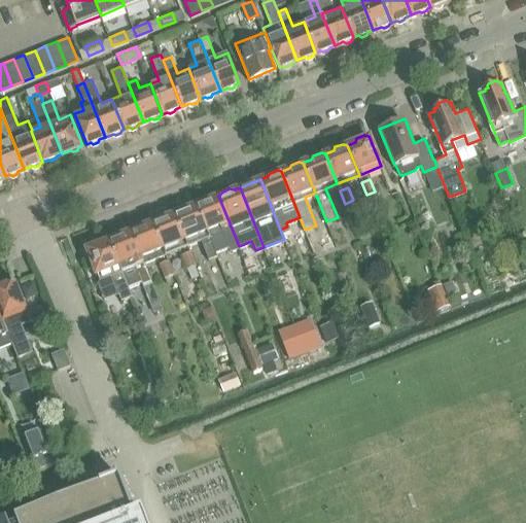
[(198,205),(197,205),(208,235),(214,251),(229,246),(230,249),(239,246),(218,196),(212,199),(207,198),(200,201),(198,205)]
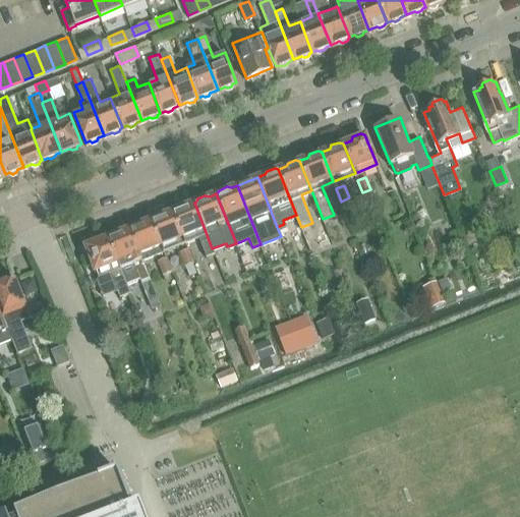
[(213,249),(206,232),(194,203),(188,206),(183,205),(176,208),(173,211),(185,241),(197,236),(206,255),(214,251),(213,249)]
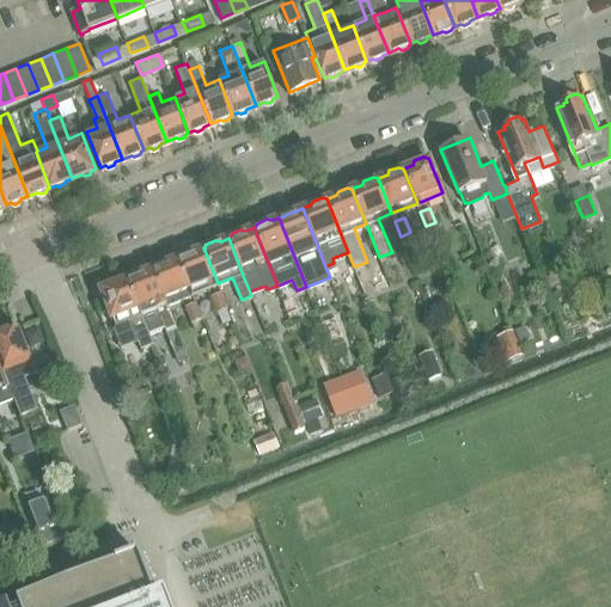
[(191,293),(218,283),(203,247),(195,251),(190,250),(182,253),(179,257),(178,258),(191,293)]
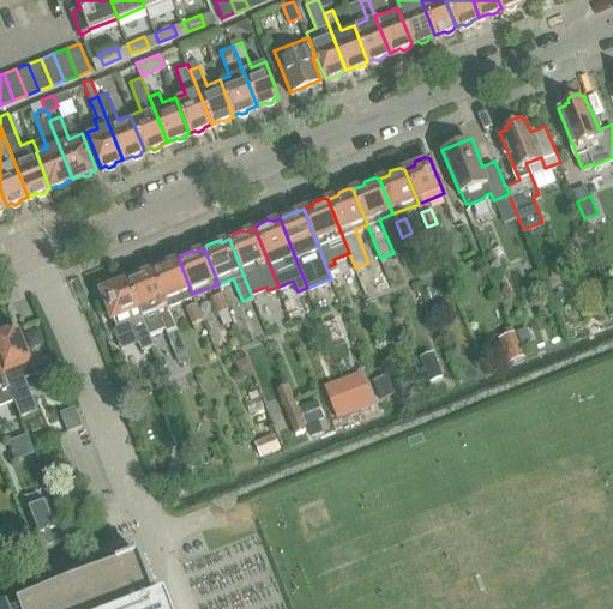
[(155,269),(152,270),(167,305),(192,294),(179,259),(170,261),(166,261),(157,264),(155,269)]
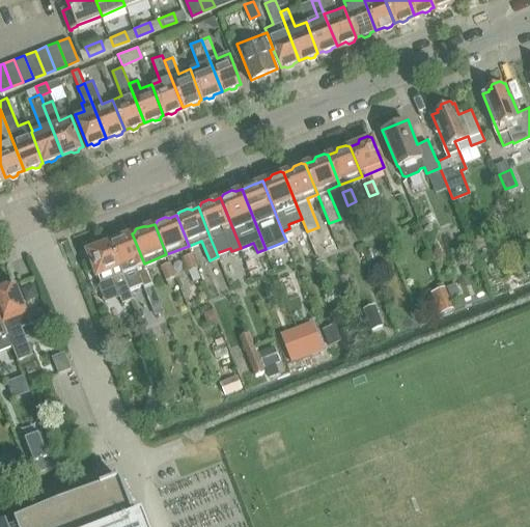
[(111,242),(110,242),(122,272),(129,287),(142,282),(143,286),(152,283),(144,264),(132,233),(124,236),(120,234),(113,238),(111,242)]
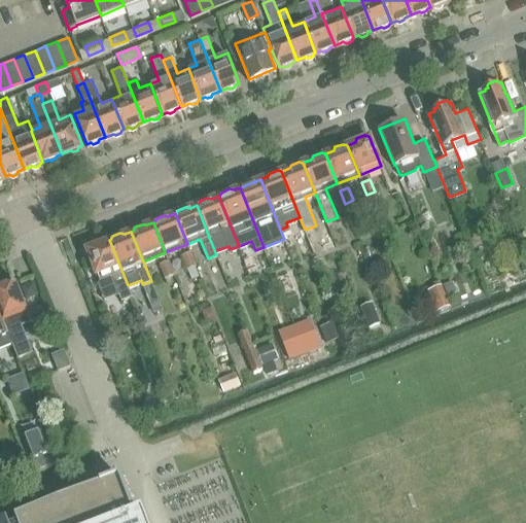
[(525,250),(520,235),(512,238),(524,270),(525,269),(525,250)]
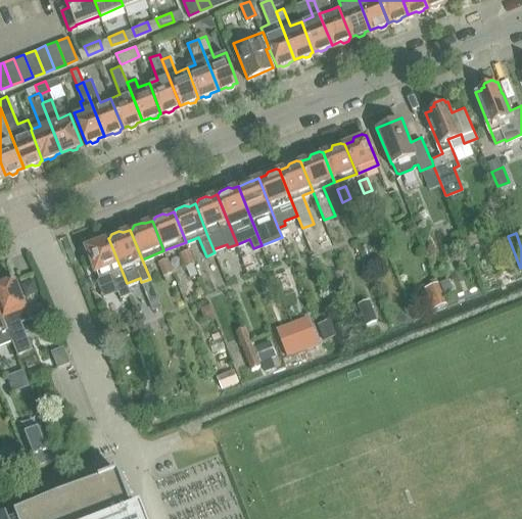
[(98,240),(86,244),(93,263),(90,264),(93,269),(97,272),(99,277),(97,281),(101,289),(115,284),(117,290),(121,297),(131,293),(127,283),(121,268),(108,238),(102,241),(98,240)]
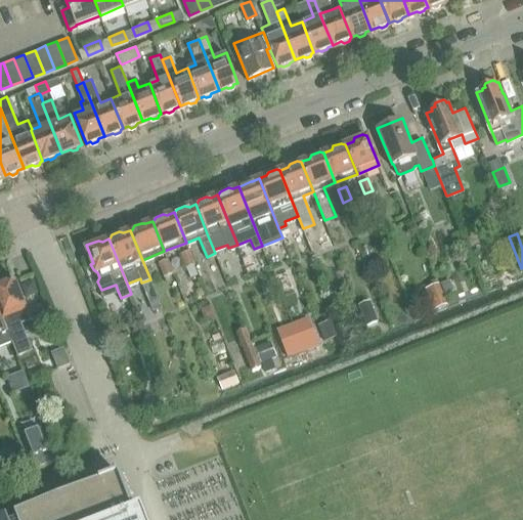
[(189,250),(181,253),(185,265),(194,262),(189,250)]
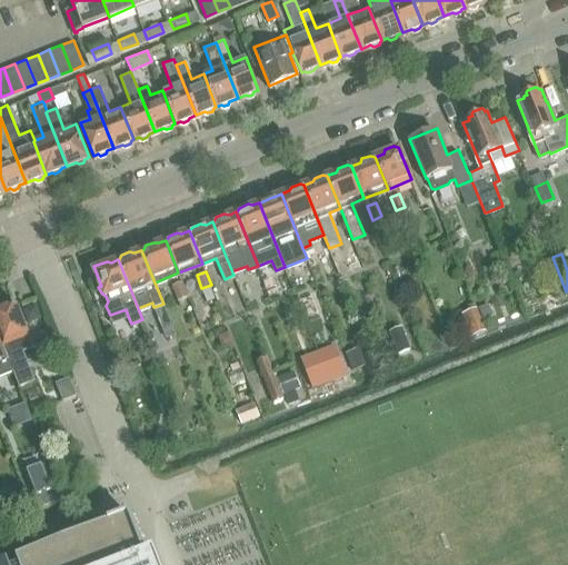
[(181,280),(172,285),(178,298),(187,294),(181,280)]
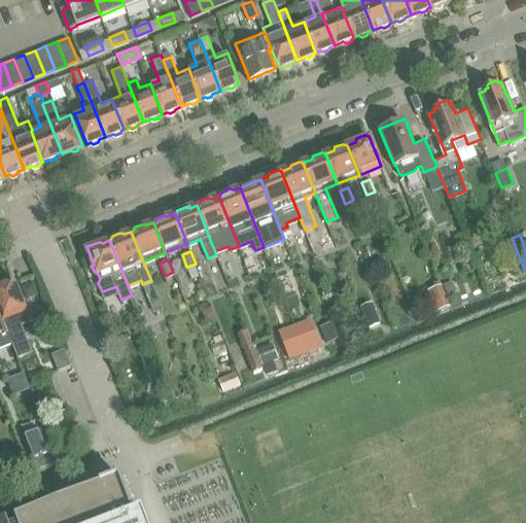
[(0,309),(2,314),(8,330),(12,341),(18,355),(31,350),(21,323),(30,319),(14,281),(15,280),(13,277),(10,279),(9,277),(0,280),(0,309)]
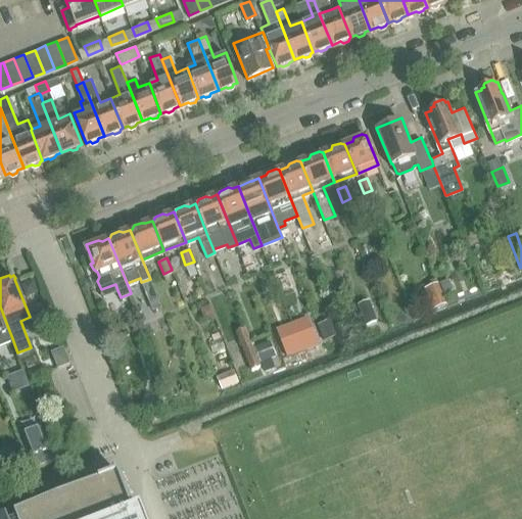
[(33,277),(21,282),(26,293),(38,289),(33,277)]
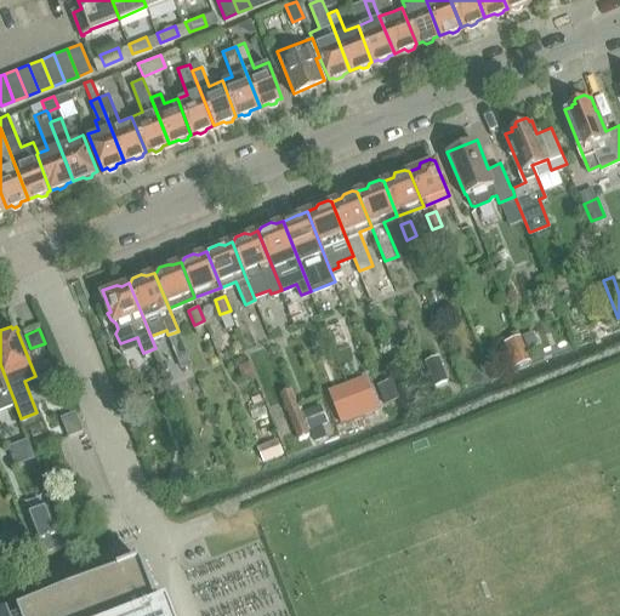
[(532,329),(522,334),(528,346),(538,342),(532,329)]
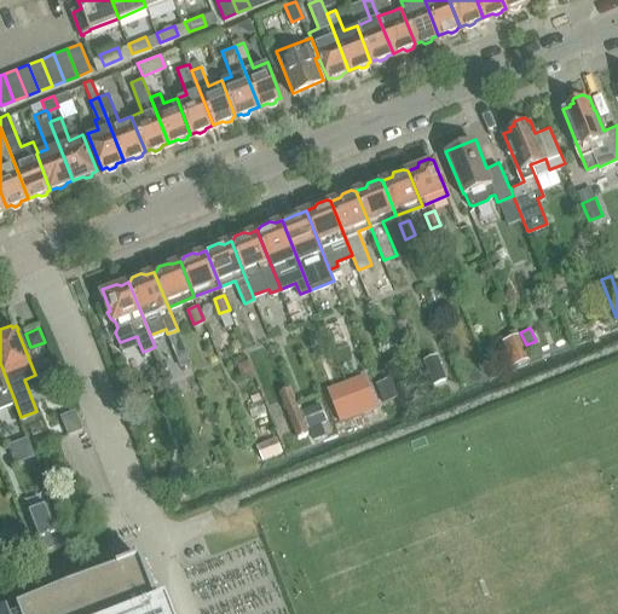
[(517,332),(503,337),(513,361),(526,355),(517,332)]
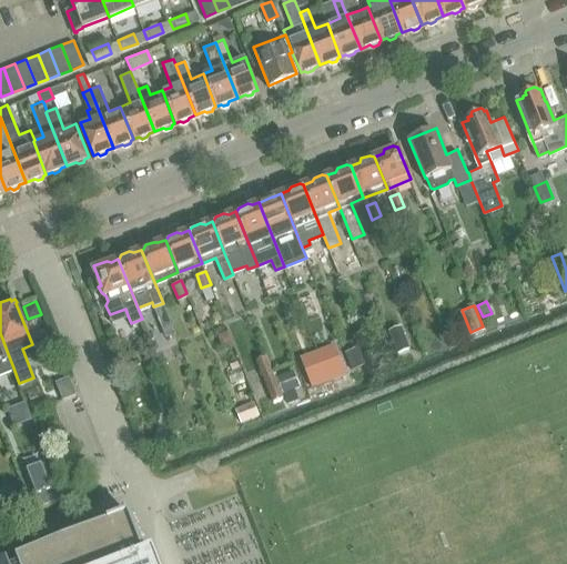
[(400,323),(388,328),(397,350),(408,345),(400,323)]
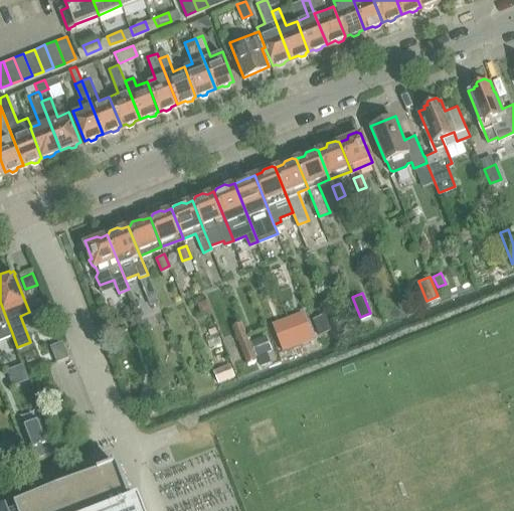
[(206,298),(198,301),(203,313),(210,310),(206,298)]
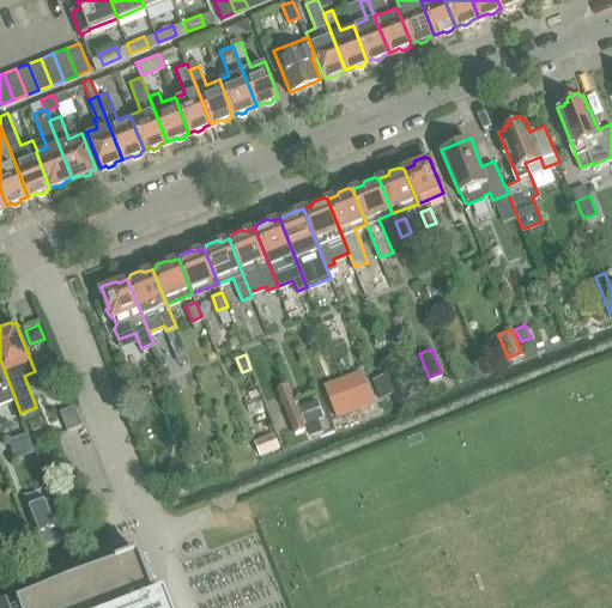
[(0,402),(14,396),(10,384),(2,365),(0,359),(0,402)]
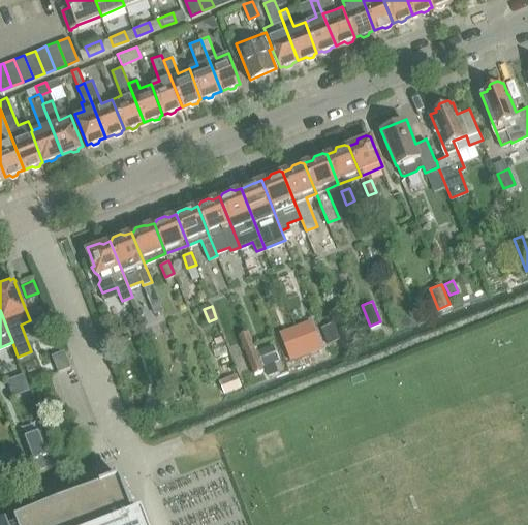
[(340,319),(321,327),(327,340),(345,333),(340,319)]
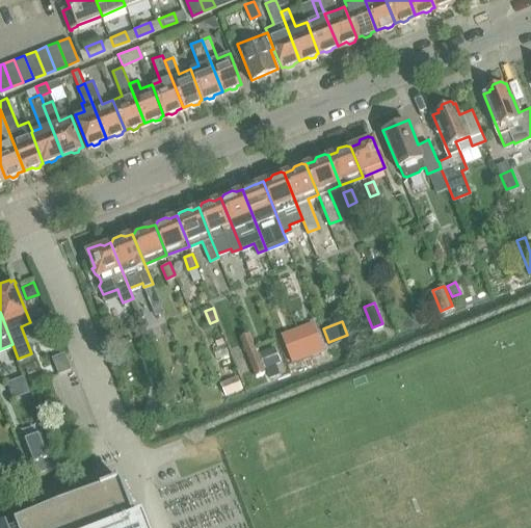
[(248,331),(239,334),(254,372),(263,368),(248,331)]
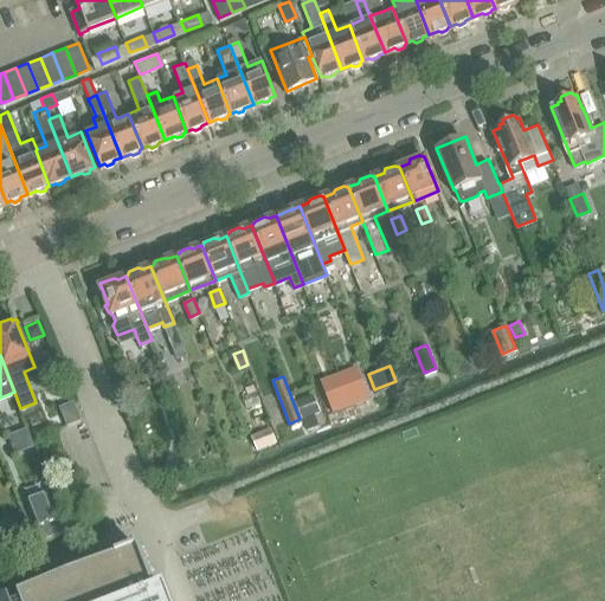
[(361,379),(343,386),(351,404),(368,396),(361,379)]
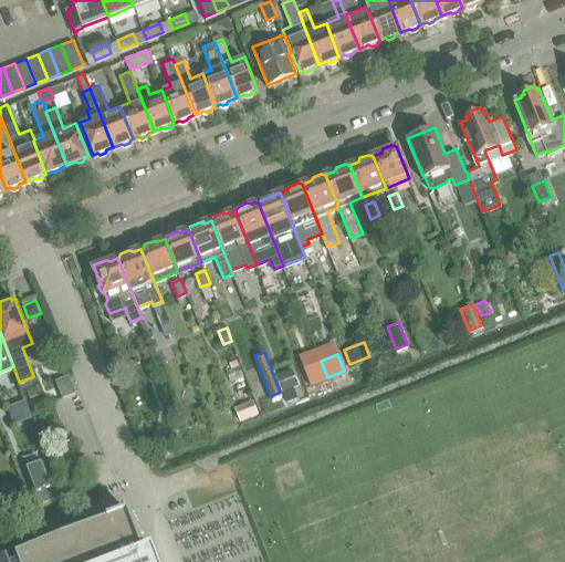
[(321,361),(304,367),(311,384),(327,377),(321,361)]
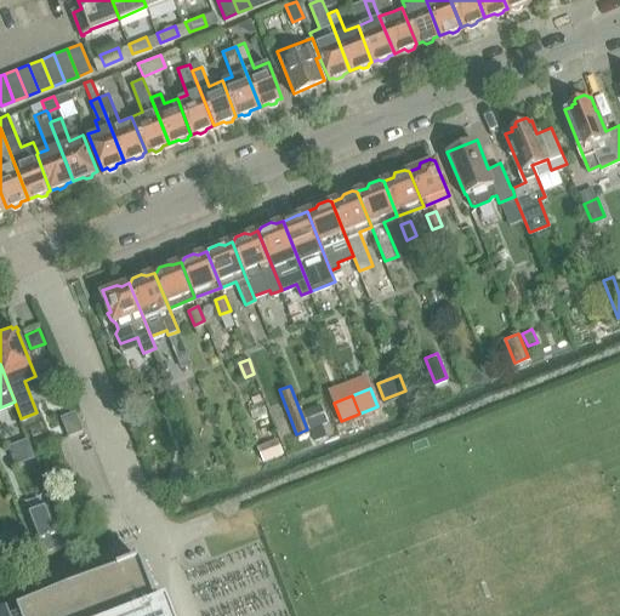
[(254,401),(248,404),(252,415),(266,410),(261,398),(254,401)]
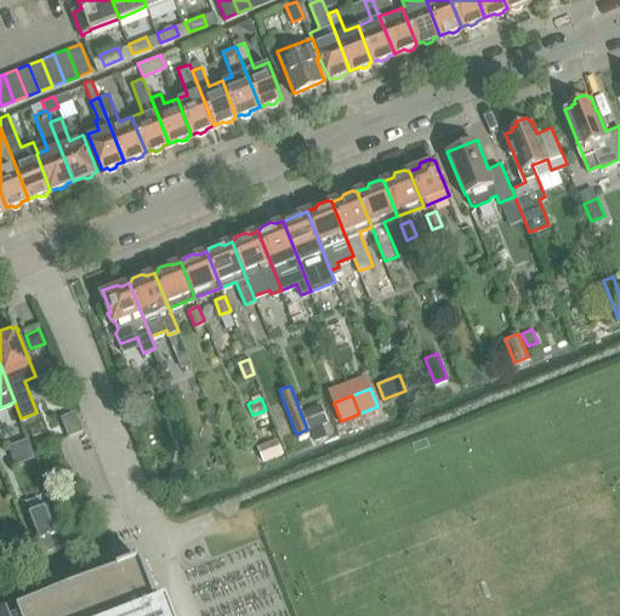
[(319,401),(302,409),(310,426),(313,437),(325,432),(320,421),(326,418),(319,401)]
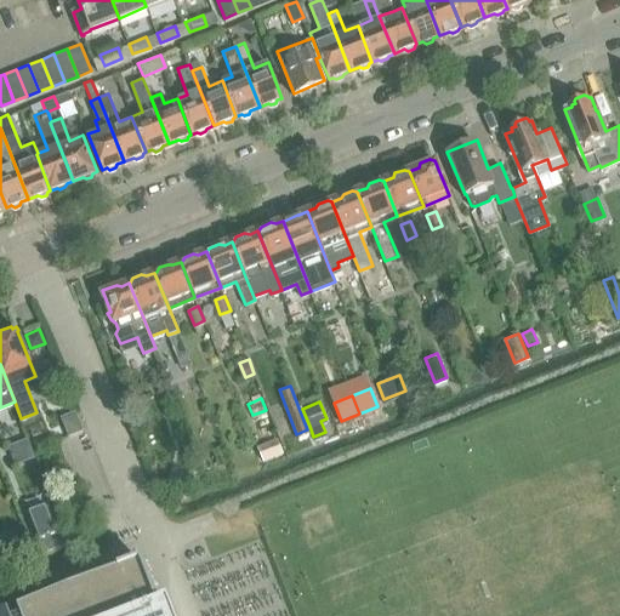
[(276,438),(257,445),(263,458),(282,451),(276,438)]
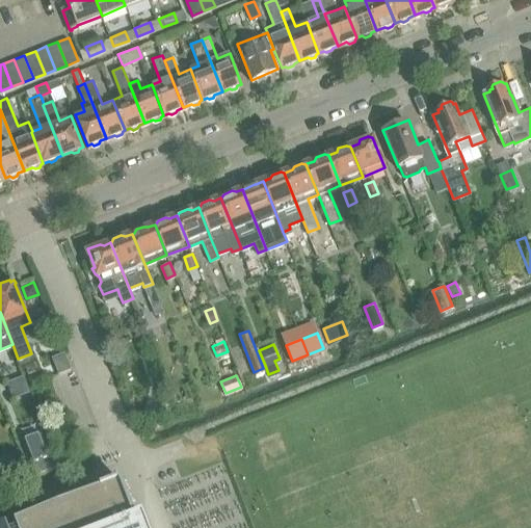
[(190,381),(182,385),(187,397),(195,394),(190,381)]
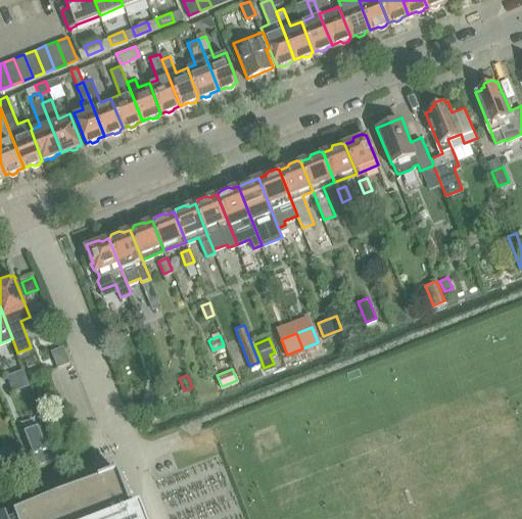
[(43,432),(25,439),(31,455),(49,447),(43,432)]
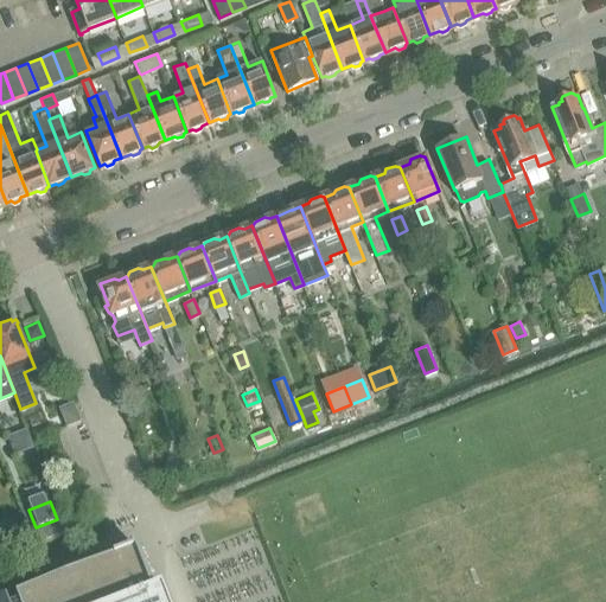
[(138,545),(76,569),(17,593),(19,599),(10,601),(7,596),(0,599),(0,601),(170,601),(164,584),(154,588),(138,545)]
